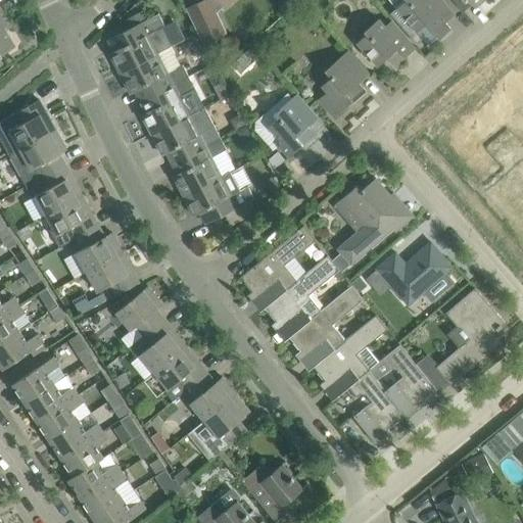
[(232,0),(202,0),(186,8),(203,43),(227,32),(218,12),(225,5),(226,6),(232,0)]
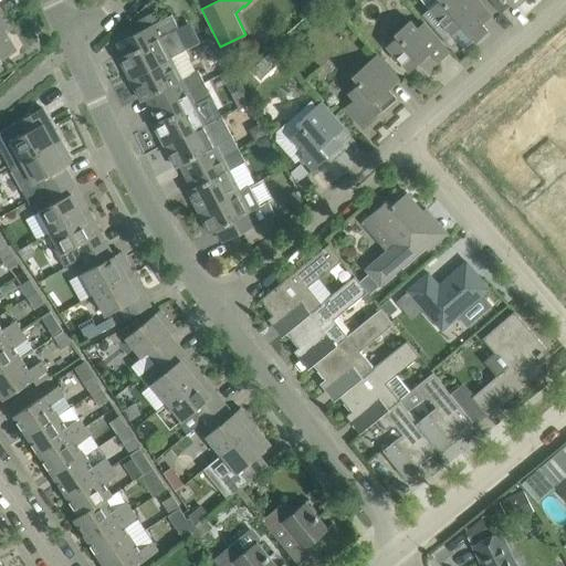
[(439,0),(423,14),(448,42),(453,37),(459,44),(470,34),(477,41),(489,30),(482,23),(492,14),(479,0),(439,0)]
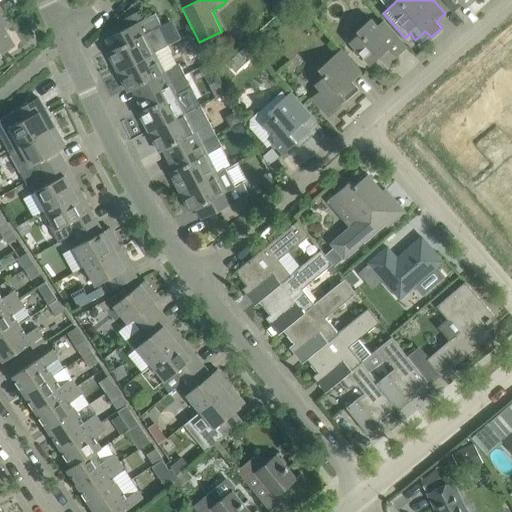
[(128,27),(106,38),(112,49),(108,52),(118,71),(168,45),(158,27),(162,25),(155,13),(144,19),(140,10),(123,19),(128,27)]
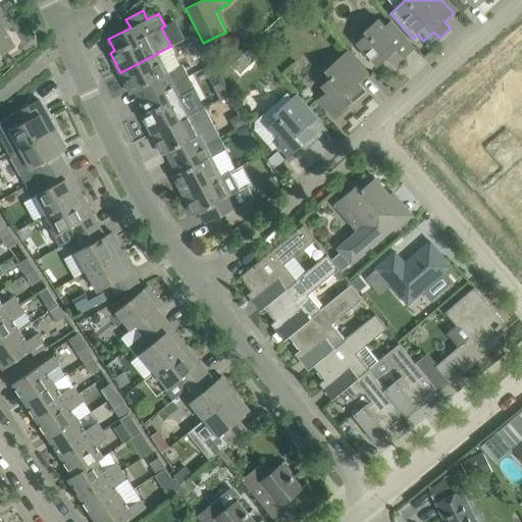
[(15,46),(0,19),(0,18),(2,17),(0,12),(0,58),(2,57),(1,55),(15,46)]
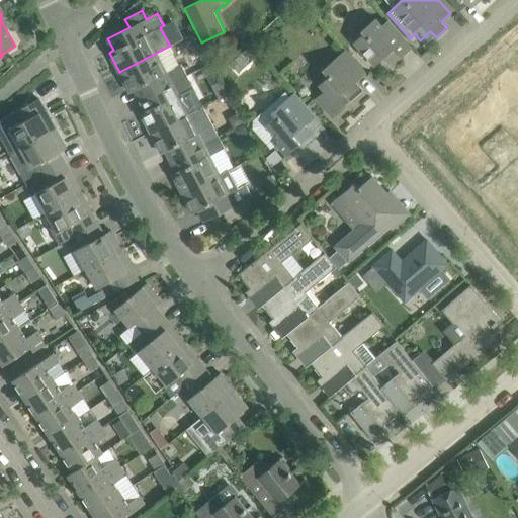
[(412,48),(399,32),(387,20),(381,25),(375,18),(361,30),(363,33),(354,41),(375,66),(384,57),(392,66),(412,48)]
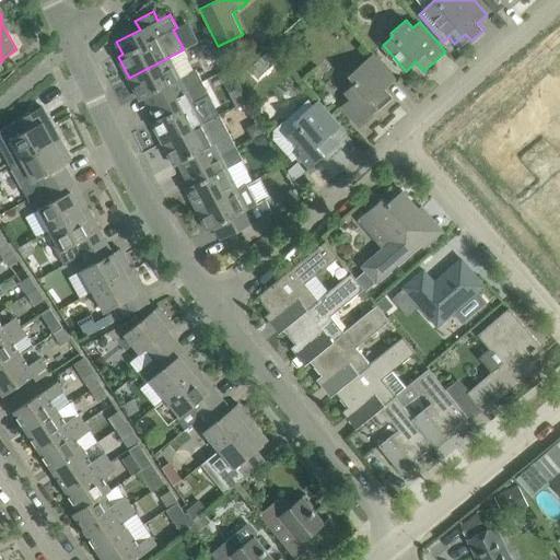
[(140,100),(144,97),(151,108),(202,81),(196,69),(195,70),(184,49),(129,78),(140,100)]
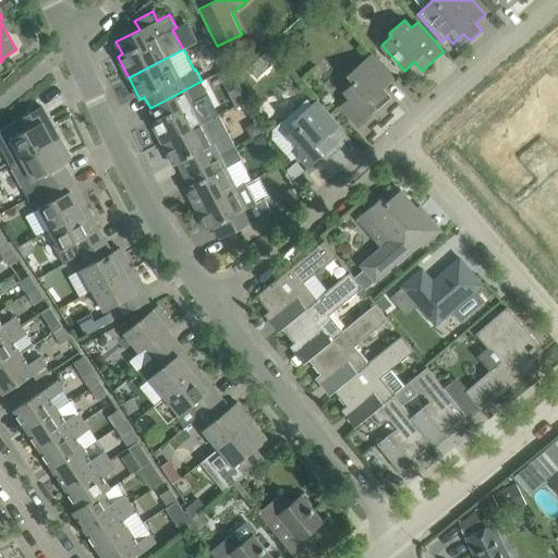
[(395,79),(379,62),(372,53),(348,75),(354,82),(344,91),(350,97),(340,106),(342,109),(356,125),(376,108),(377,109),(391,97),(384,88),(395,79)]
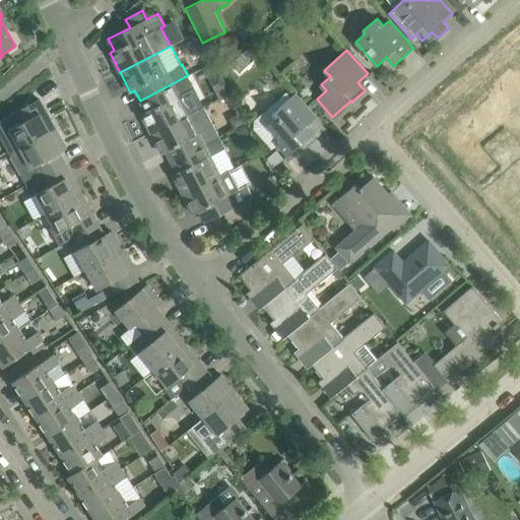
[(495,93),(488,100),(519,136),(519,110),(518,108),(519,105),(519,71),(514,77),(513,75),(508,69),(508,70),(507,69),(506,70),(496,79),(495,80),(489,86),(495,93)]
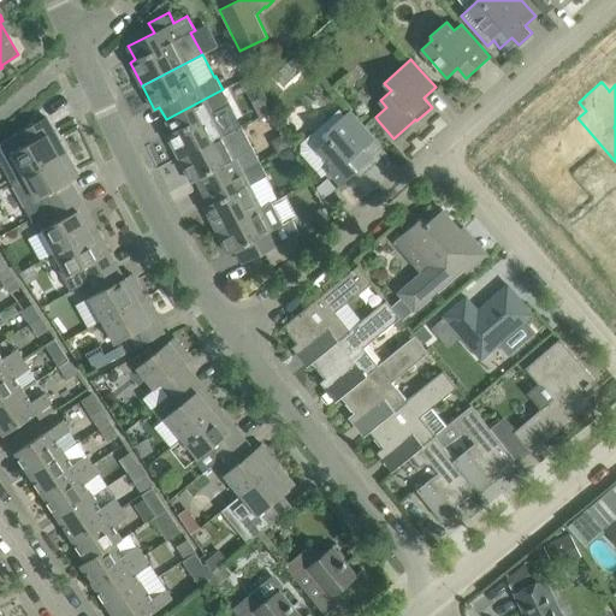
[(223,89),(166,119),(172,131),(167,135),(179,158),(224,135),(212,113),(230,104),(223,89)]
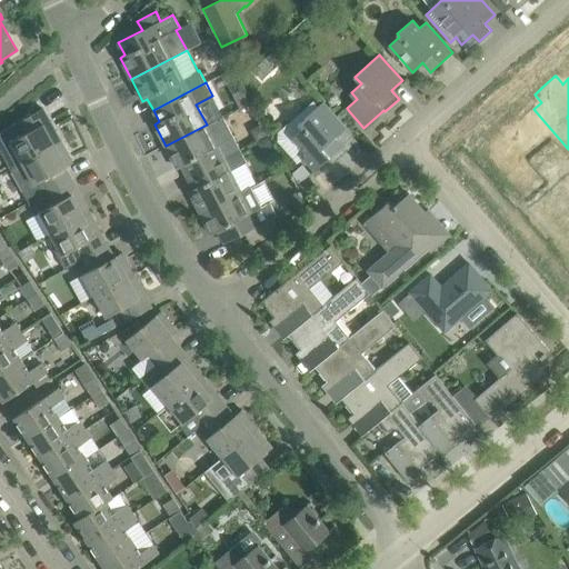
[(242,89),(232,95),(237,102),(240,108),(250,102),(242,89)]
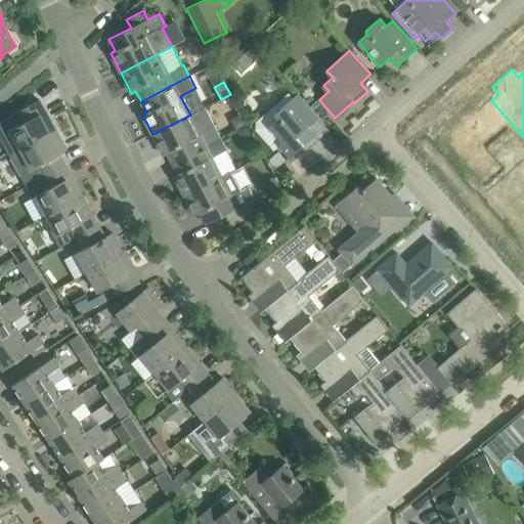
[(318,118),(305,102),(298,93),(274,114),(278,118),(269,126),(284,142),(279,145),(291,157),(303,145),(304,146),(317,135),(309,126),(318,118)]
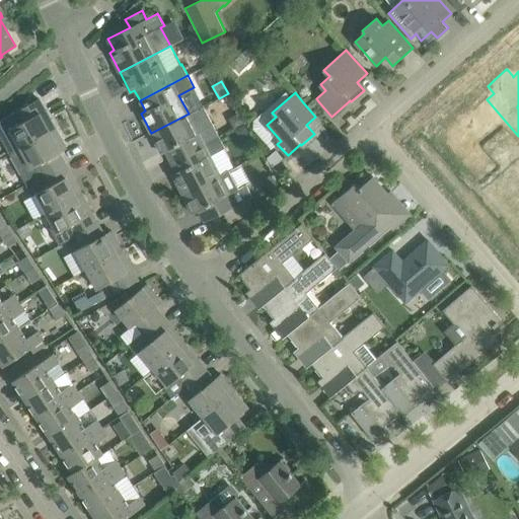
[(0,136),(10,154),(56,130),(40,98),(4,118),(0,121),(0,136)]
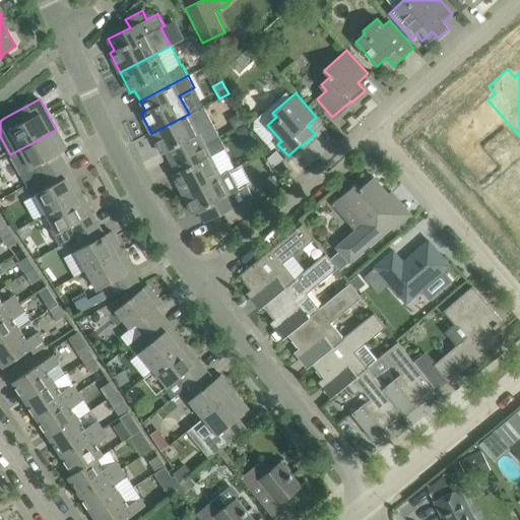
[(453,131),(445,138),(480,179),(495,167),(475,144),(504,120),(519,138),(519,136),(488,100),(471,114),(470,112),(465,107),(463,108),(453,116),(454,116),(452,118),(453,118),(446,124),(453,131)]
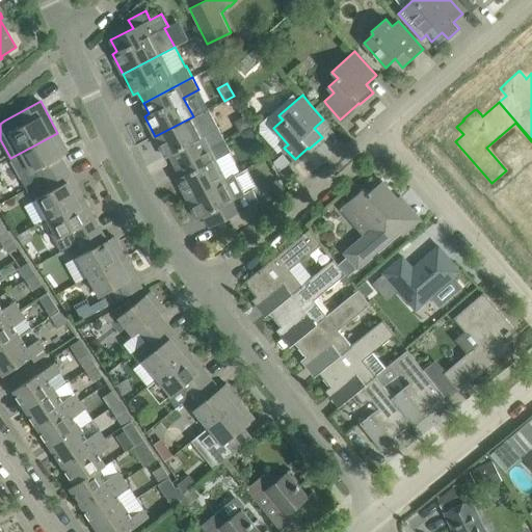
[(165,157),(169,155),(176,165),(224,140),(209,109),(193,116),(155,136),(165,157)]
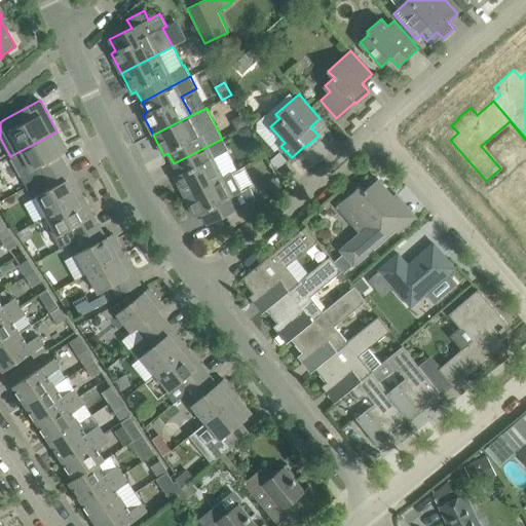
[(242,114),(231,120),(237,130),(248,124),(242,114)]
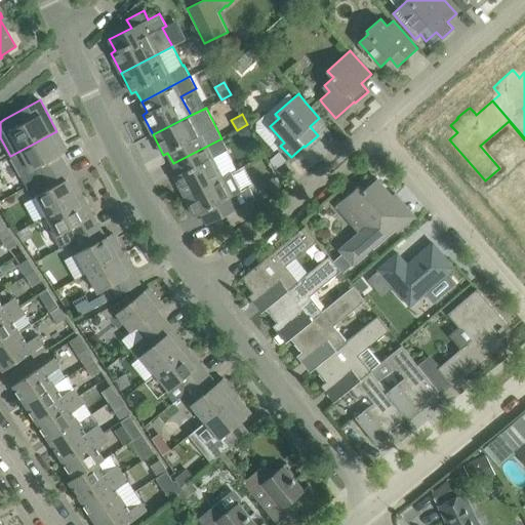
[(248,125),(238,131),(243,142),(254,135),(248,125)]
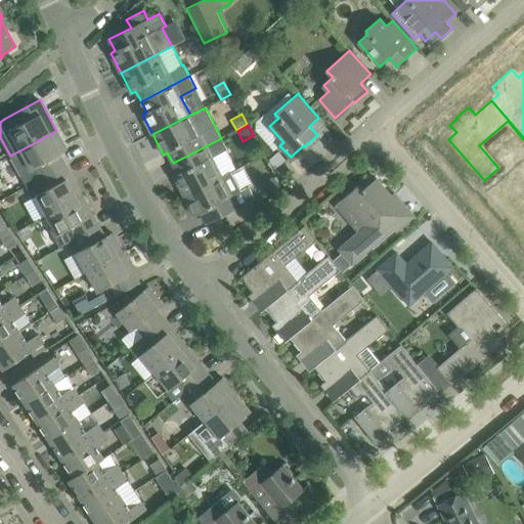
[(27,186),(66,165),(59,155),(68,150),(56,131),(10,156),(27,186)]
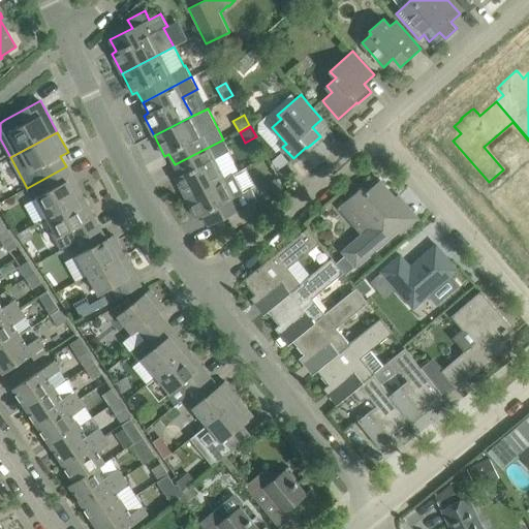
[(234,174),(240,169),(223,139),(175,164),(180,176),(176,178),(186,197),(224,178),(234,174)]
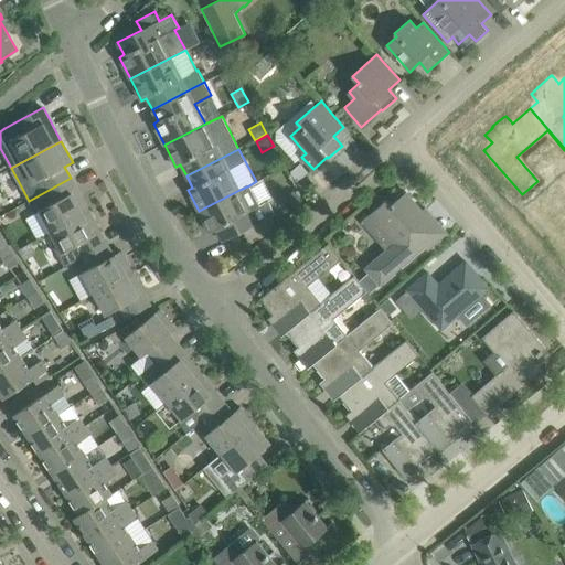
[(300,163),(290,171),(297,183),(309,172),(300,163)]
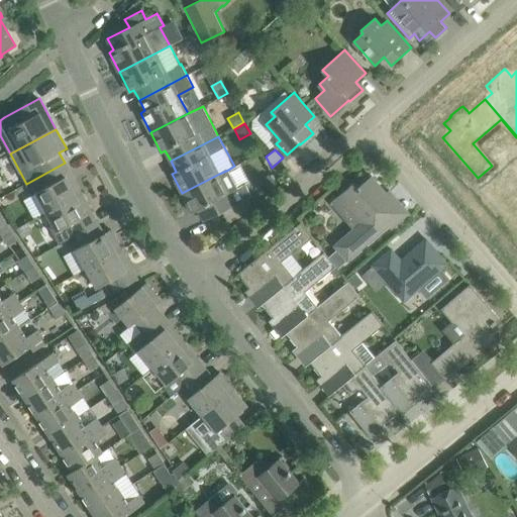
[(46,212),(82,193),(65,163),(26,184),(32,195),(35,193),(46,212)]
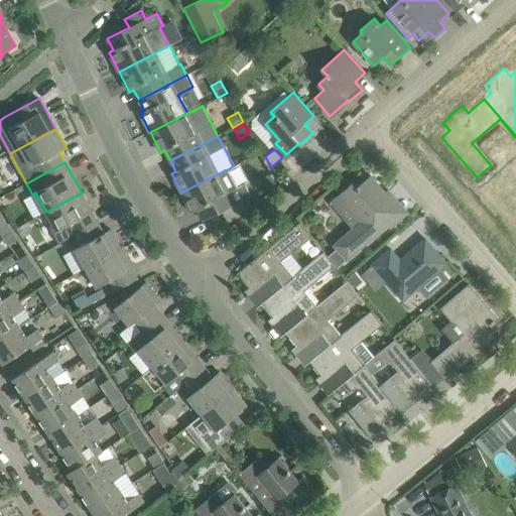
[(515,172),(508,163),(496,173),(504,183),(515,172)]
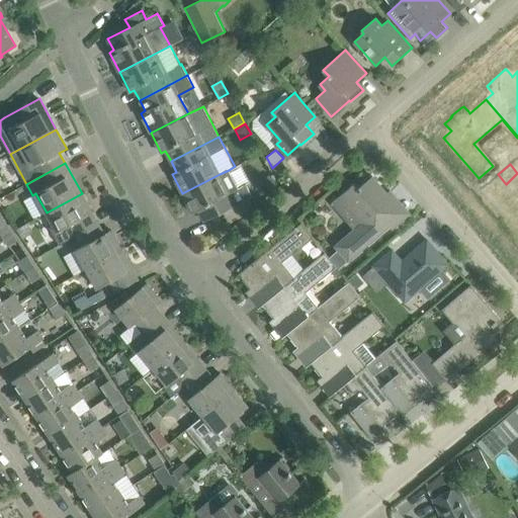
[(220,174),(182,193),(192,213),(196,211),(202,222),(221,213),(252,196),(246,184),(238,188),(229,170),(220,174)]
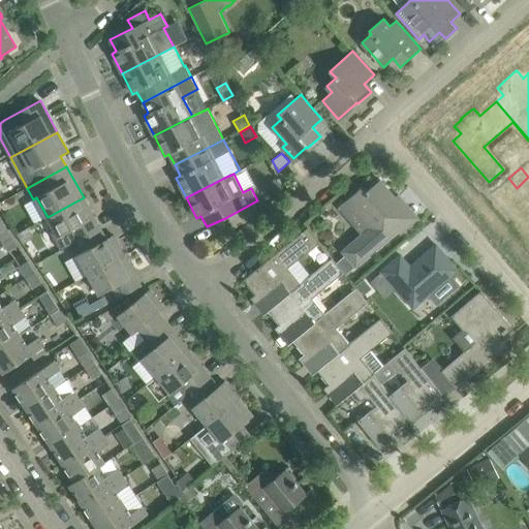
[(275,178),(267,188),(277,196),(285,186),(275,178)]
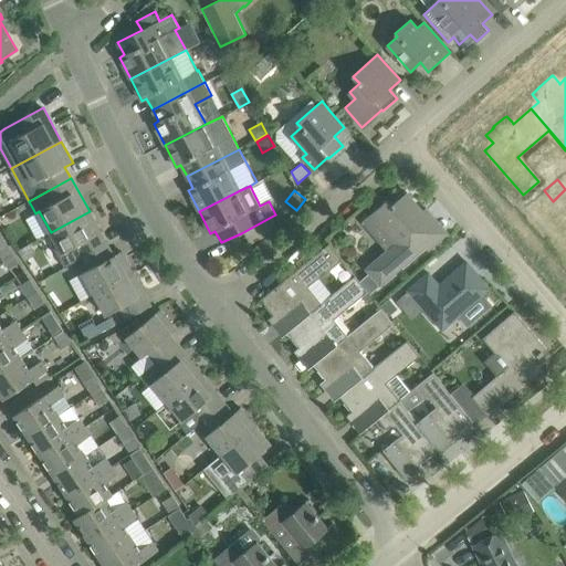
[(380,286),(420,251),(437,237),(419,217),(425,212),(407,192),(390,207),(386,201),(369,216),(387,236),(379,242),(388,252),(367,271),(380,286)]
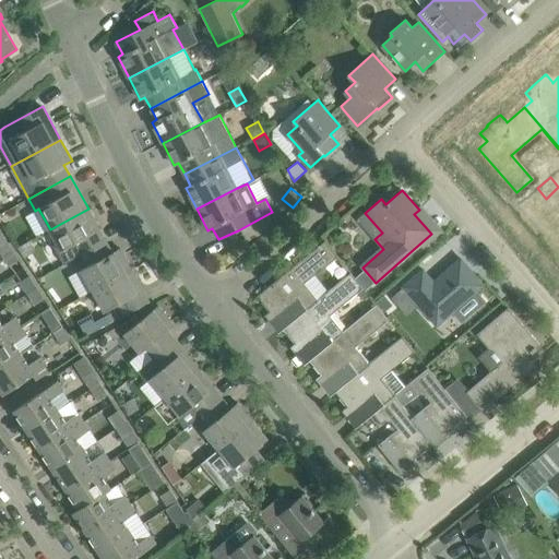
[(82,254),(106,241),(88,209),(50,229),(55,238),(51,240),(63,264),(82,254)]
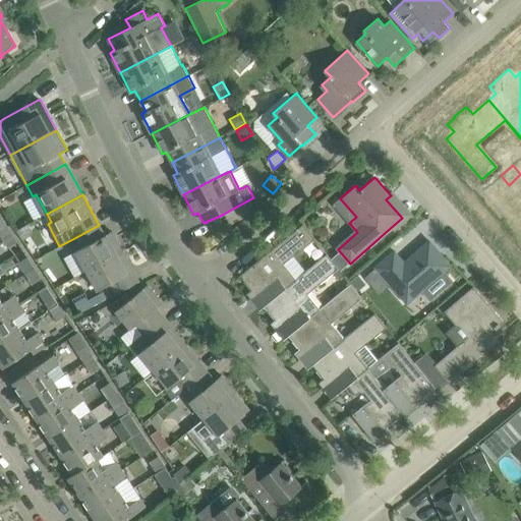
[(0,235),(1,237),(9,232),(2,221),(0,222),(0,235)]
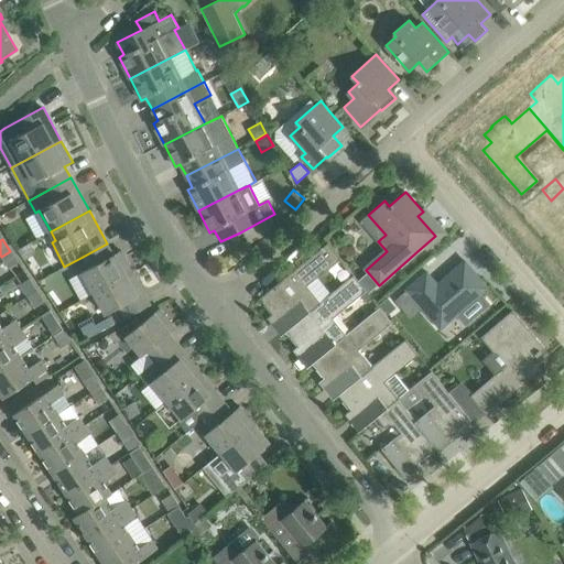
[(307,285),(342,259),(328,242),(260,299),(272,314),(278,308),(283,315),(290,310),(297,321),(321,302),(307,285)]
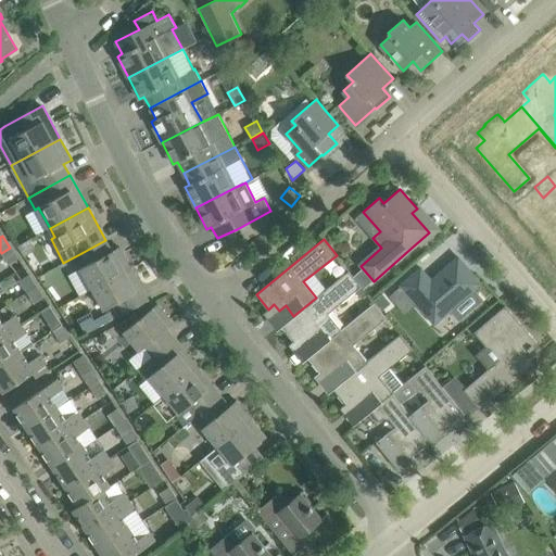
[(81,267),(68,275),(79,295),(92,289),(130,267),(119,247),(112,251),(105,240),(81,253),(87,264),(81,267)]
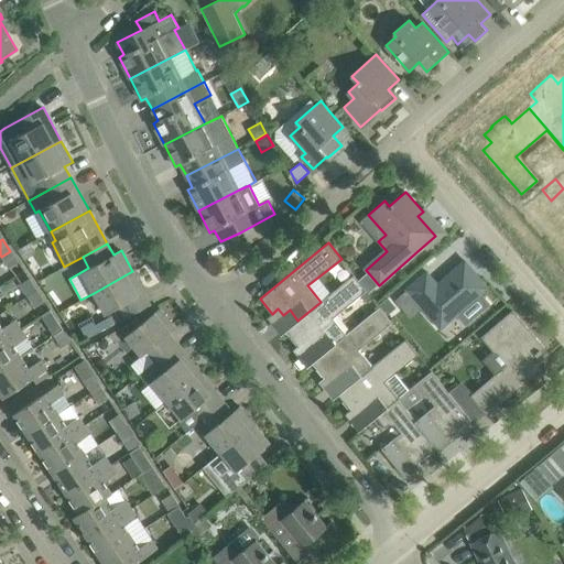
[(488,288),(465,261),(437,284),(426,272),(407,289),(441,328),(457,314),(466,324),(489,304),(480,294),(488,288)]
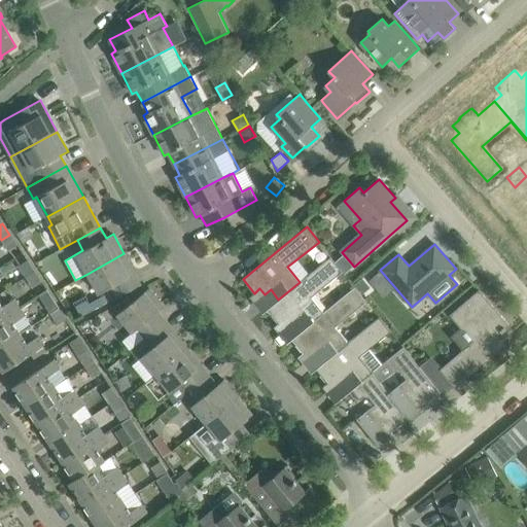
[(123,294),(141,285),(124,253),(88,274),(99,293),(111,286),(117,297),(123,294)]
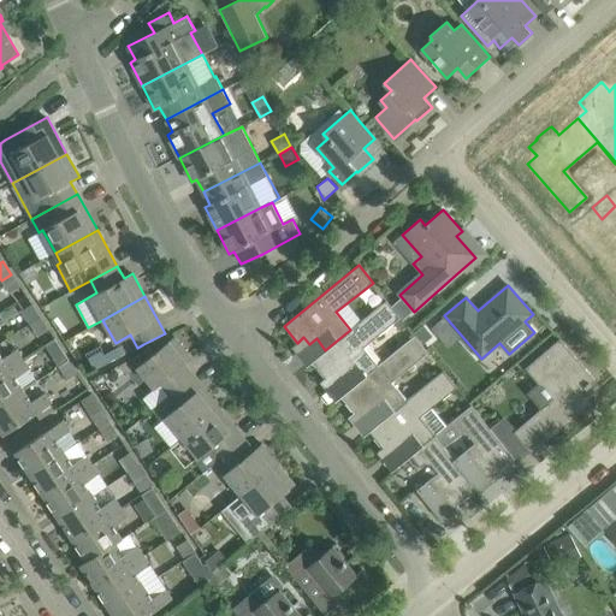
[(354,385),(379,365),(365,347),(395,323),(401,331),(408,326),(388,300),(350,330),(325,350),(312,361),(326,378),(332,373),(338,379),(344,374),(354,385)]
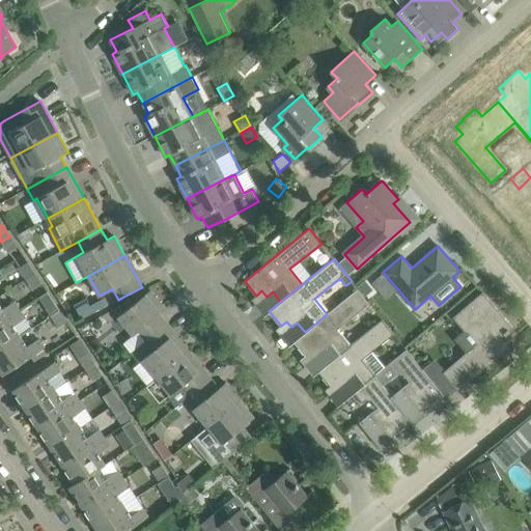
[(26,279),(34,274),(27,262),(19,268),(26,279)]
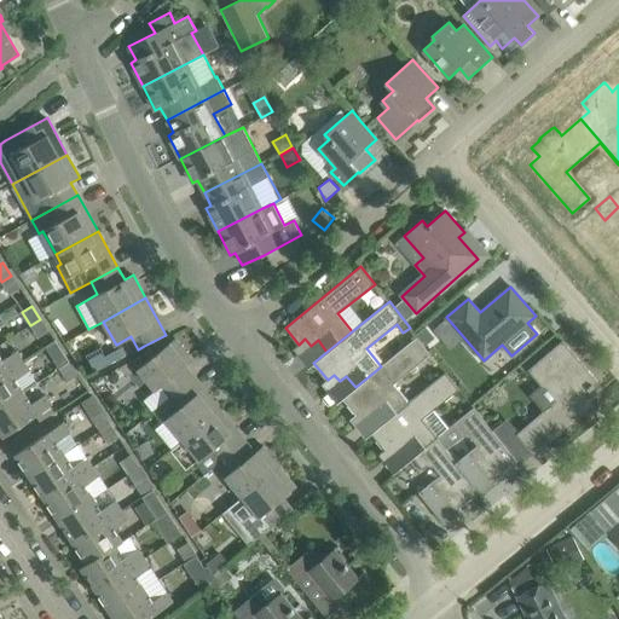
[(39,339),(48,331),(40,319),(30,325),(39,339)]
